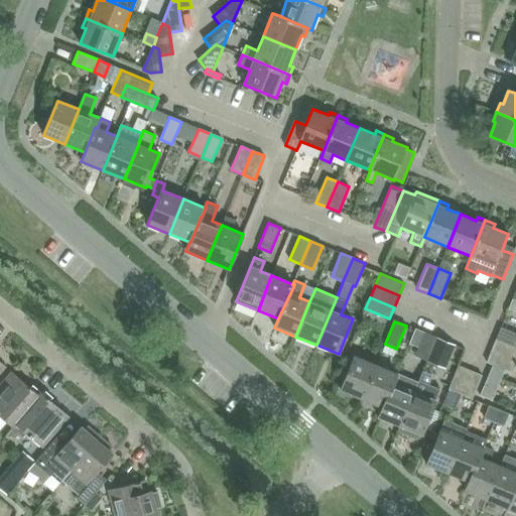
[(515,334),(501,328),(496,339),(515,348),(515,334)]
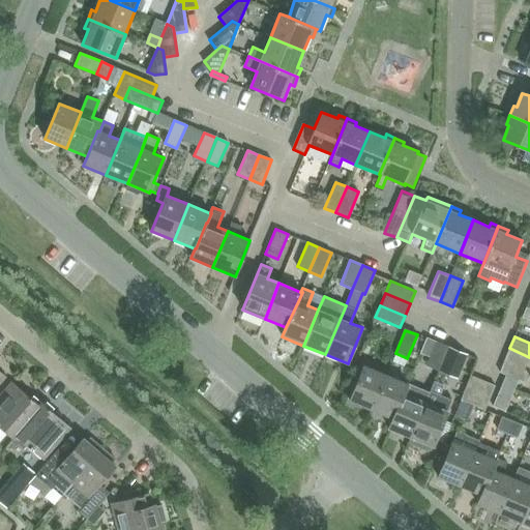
[(427,366),(439,372),(448,348),(436,343),(427,366)]
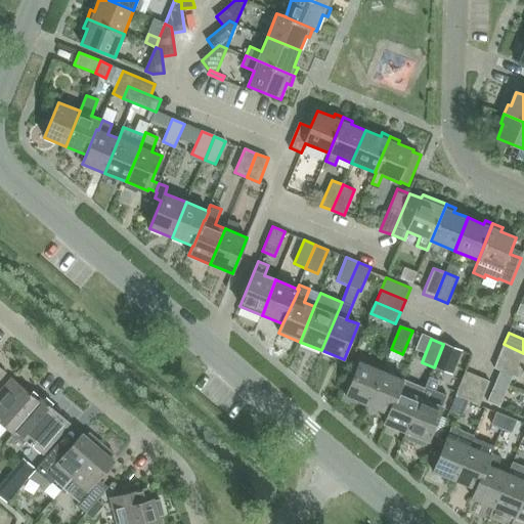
[(443,344),(434,367),(445,372),(454,349),(443,344)]
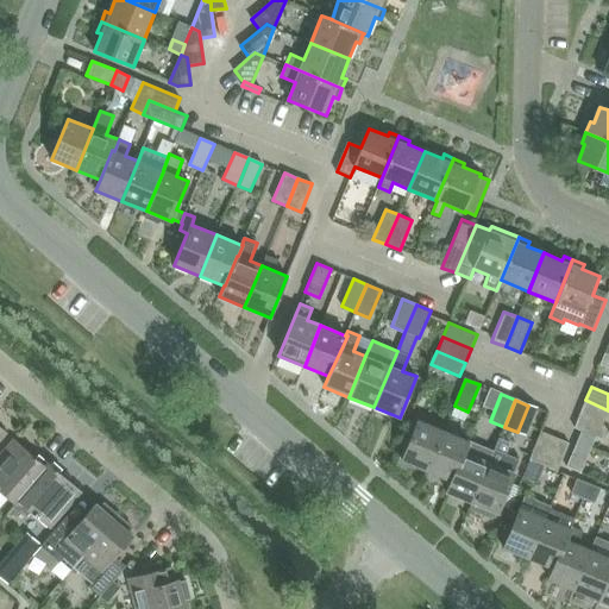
[(608,410),(585,400),(579,414),(608,426),(608,422),(608,410)]
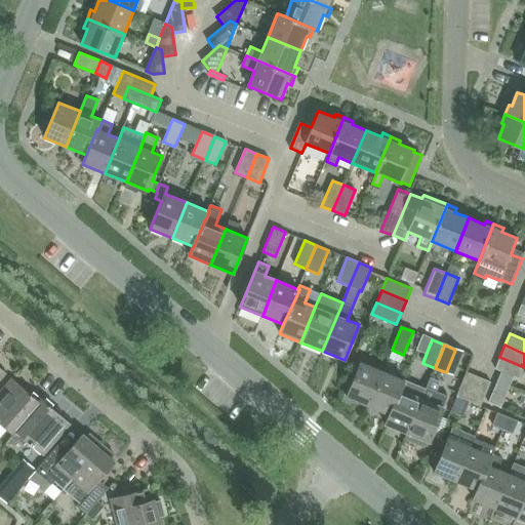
[(519,379),(524,367),(499,357),(494,369),(519,379)]
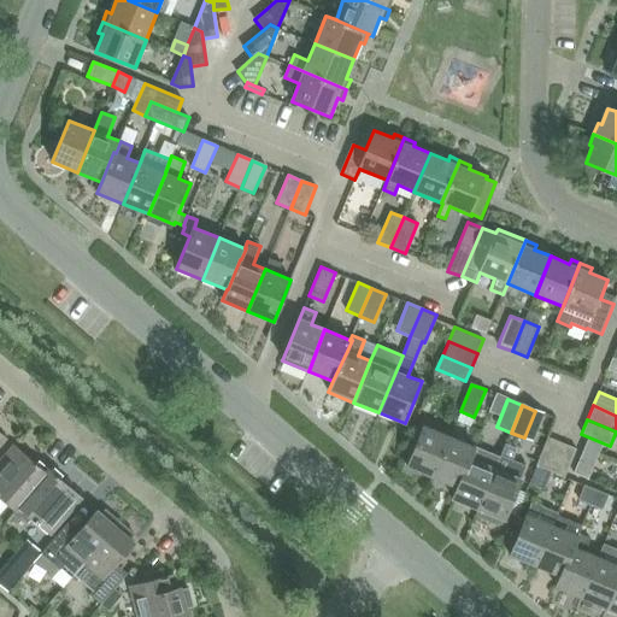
[(406,468),(433,479),(450,436),(424,425),(406,468)]
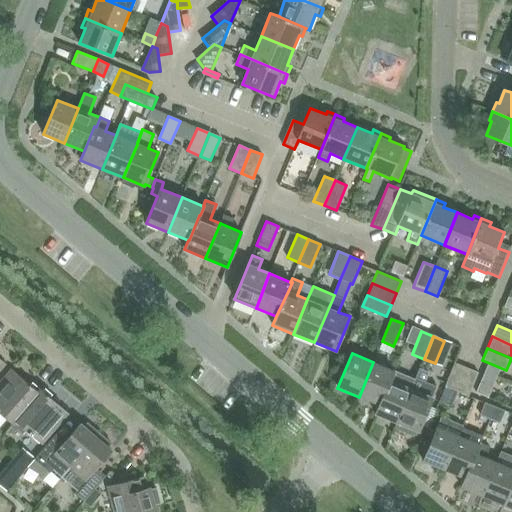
[(395,372),(373,362),(359,397),(379,405),(380,406),(391,380),(395,372)]
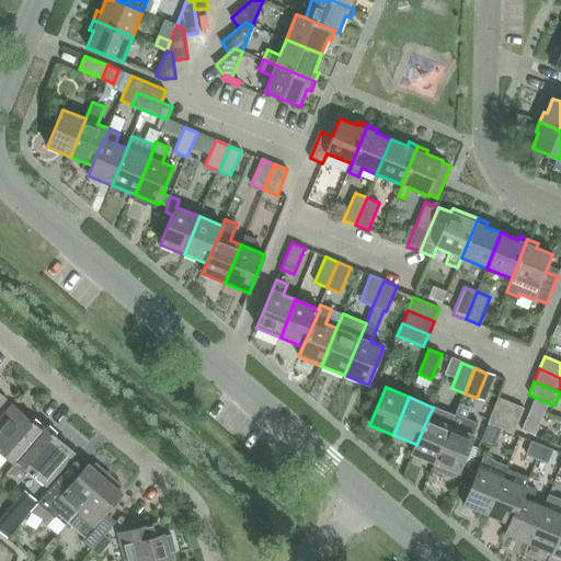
[(511,404),(499,399),(489,424),(501,428),(511,404)]
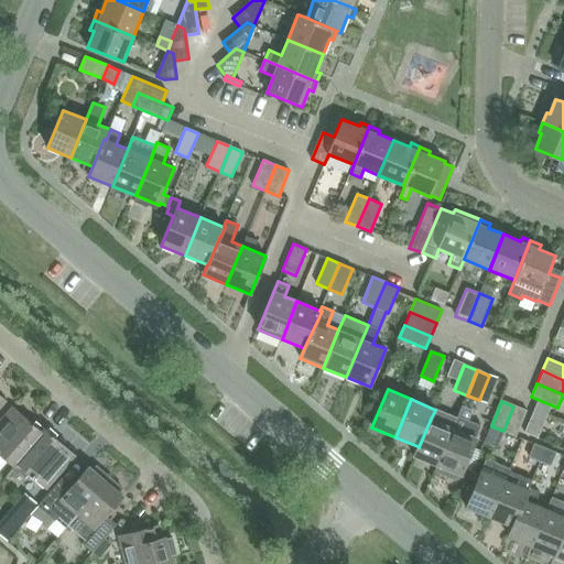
[(533,413),(545,418),(550,409),(537,403),(533,413)]
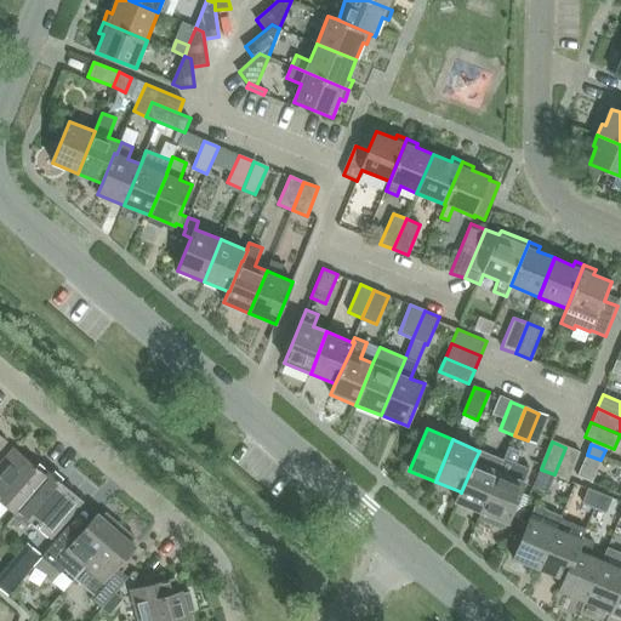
[(482,513),(478,520),(491,525),(495,524),(505,528),(507,524),(524,483),(530,468),(516,462),(520,451),(508,446),(505,459),(502,462),(499,472),(482,513)]
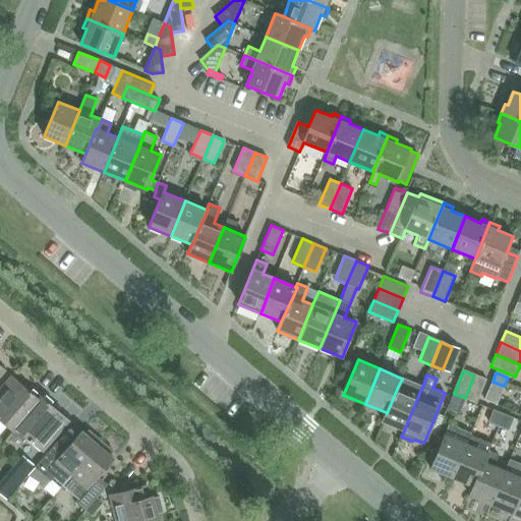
[(486,380),(474,375),(465,398),(477,403),(486,380)]
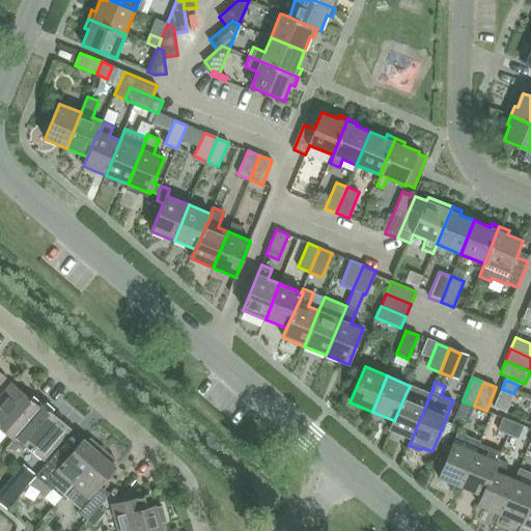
[(0,429),(12,440),(15,438),(40,408),(12,384),(0,398),(0,429)]
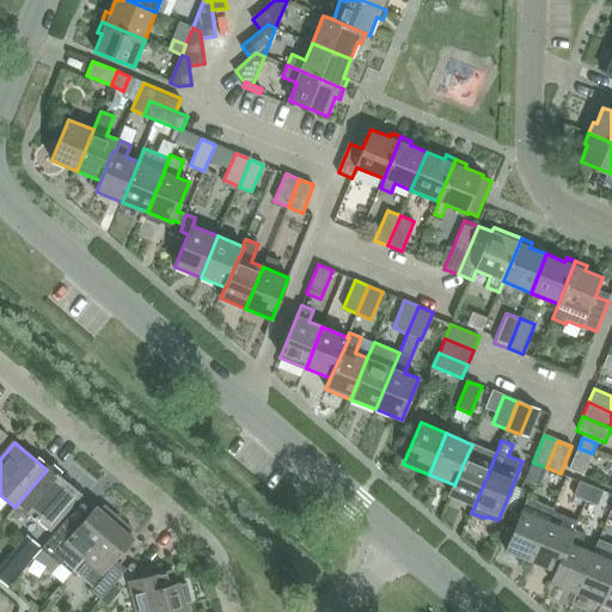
[(453,484),(448,495),(475,506),(491,465),(495,456),(481,450),(482,448),(472,445),(467,454),(454,485),(453,484)]
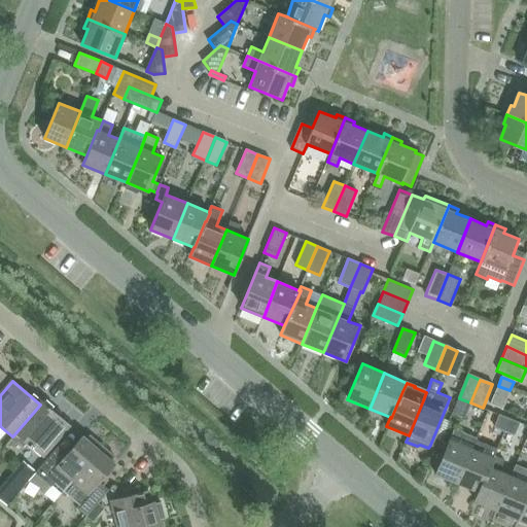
[(494,395),(491,405),(502,410),(506,399),(510,390),(498,386),(494,395)]
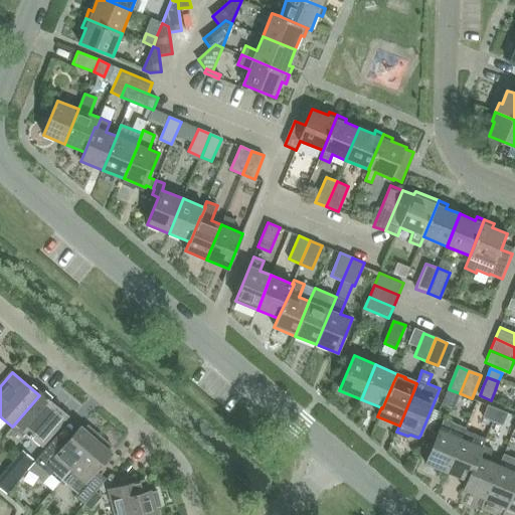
[(39,395),(14,424),(41,448),(68,416),(41,393),(39,395)]
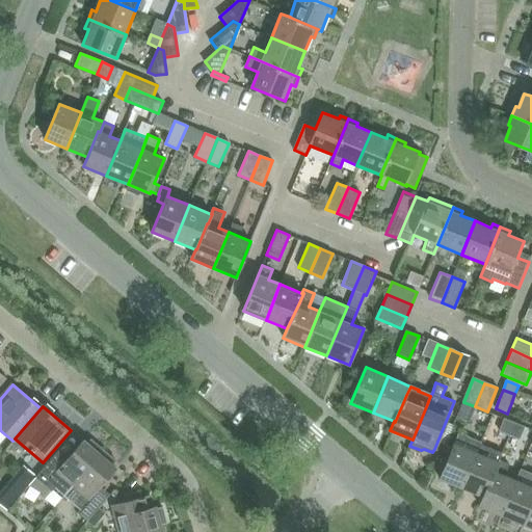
[(499,430),(511,435),(515,424),(504,419),(499,430)]
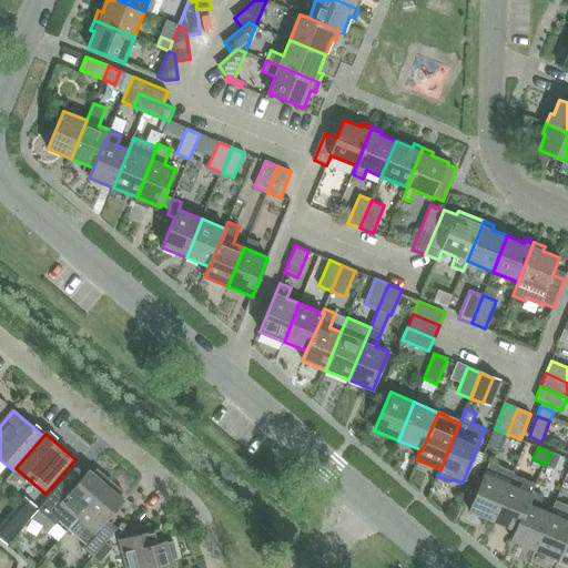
[(559,456),(550,453),(546,465),(555,469),(559,456)]
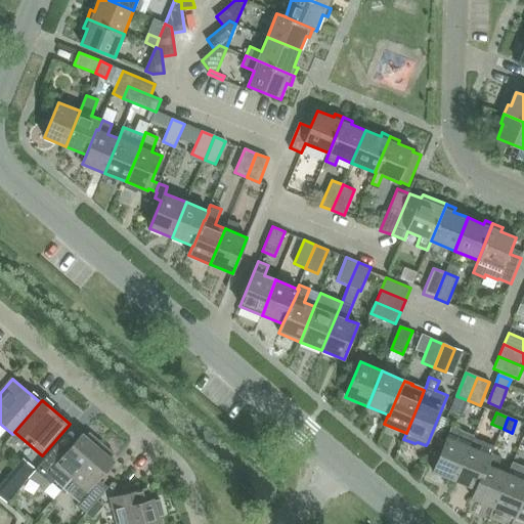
[(433,472),(454,481),(470,446),(473,438),(475,435),(462,430),(452,426),(433,472)]
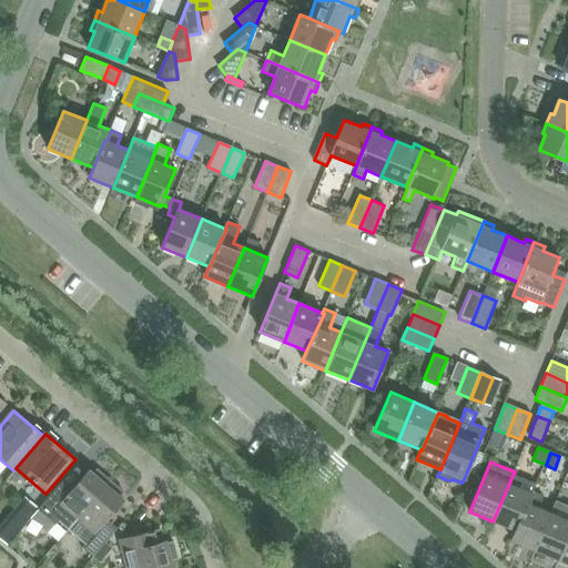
[(70,495),(60,487),(39,511),(56,525),(58,521),(68,511),(78,519),(110,482),(98,472),(94,476),(90,472),(70,495)]
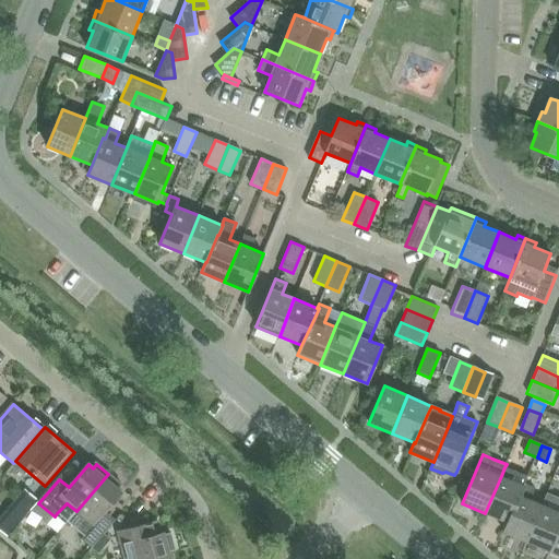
[(504,467),(501,476),(485,513),(508,523),(520,496),(525,484),(527,477),(504,467)]
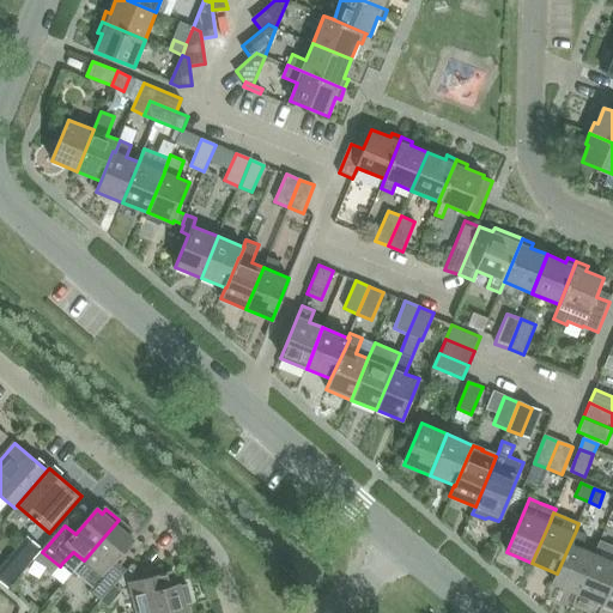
[(113,566),(134,541),(128,536),(133,533),(119,520),(84,560),(101,576),(91,587),(87,590),(101,601),(114,586),(123,576),(113,566)]
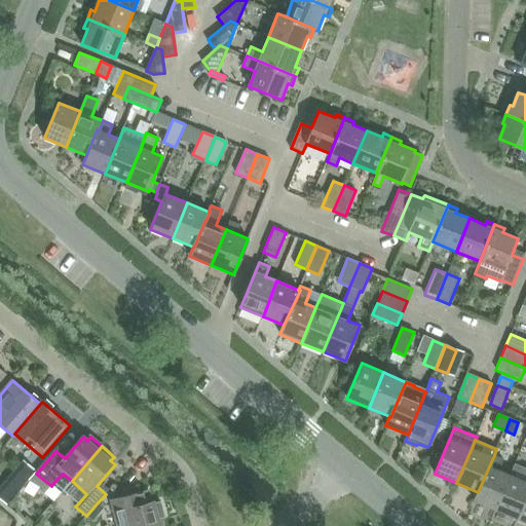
[(478,492),(474,500),(495,510),(510,475),(499,471),(504,458),(494,455),(489,466),(478,492)]
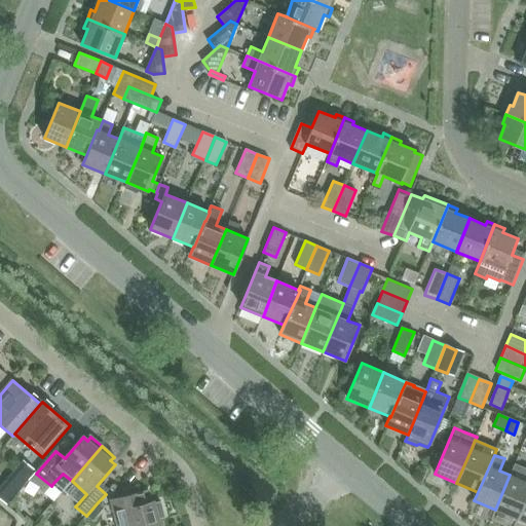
[(13,496),(35,471),(25,462),(3,487),(13,496)]
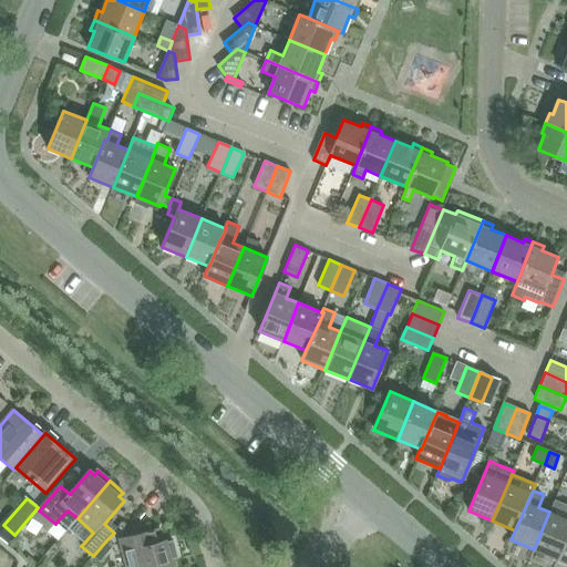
[(534,549),(557,558),(566,534),(566,519),(560,517),(566,504),(555,500),(549,513),(549,512),(534,549)]
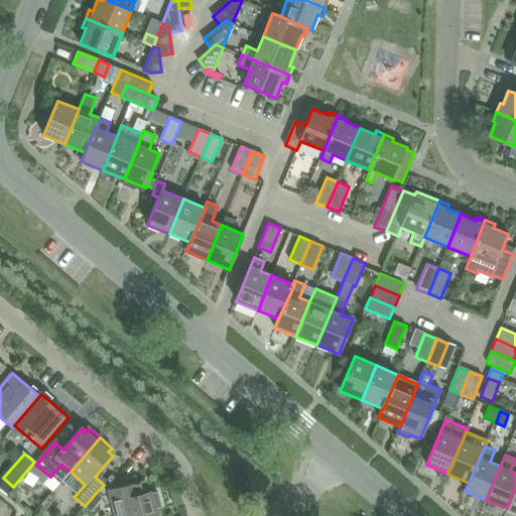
[(143,483),(125,488),(109,492),(115,515),(144,515),(156,513),(156,510),(161,509),(158,494),(152,495),(151,493),(146,494),(143,483)]
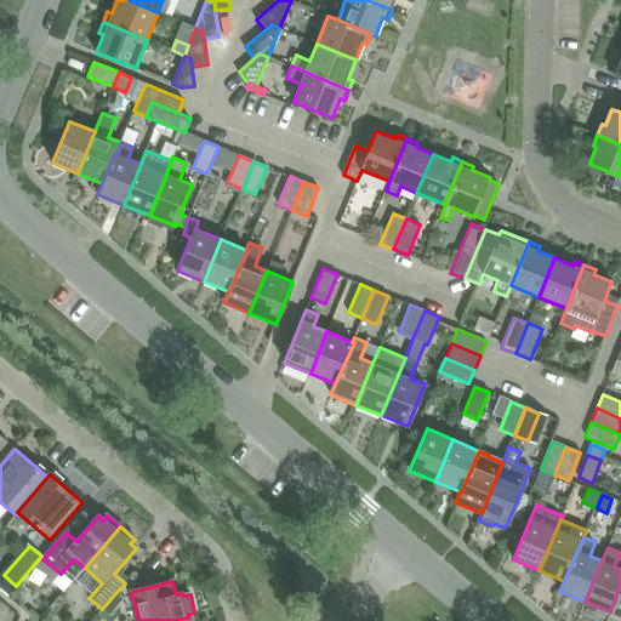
[(620,585),(610,611),(620,616),(620,585)]
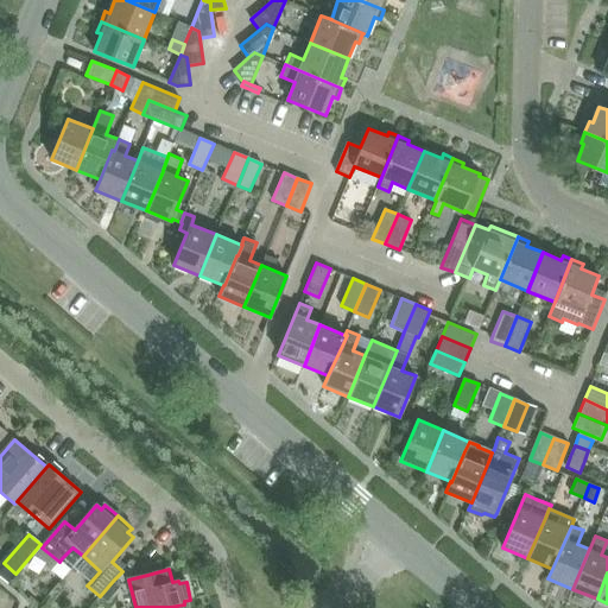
All buildings are outlined.
